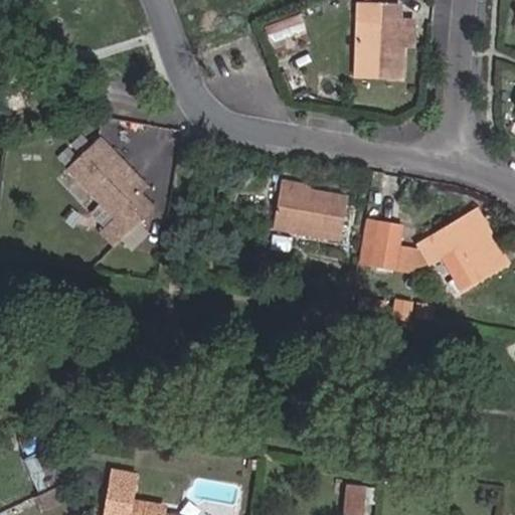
[(355,77),(402,79),(403,46),(393,46),(394,22),(400,22),(400,4),(357,2),(355,77)]
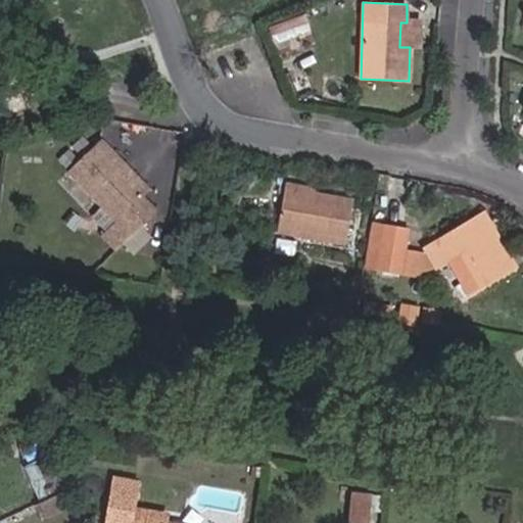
[(272,39),(291,32),(285,17),(266,25),(272,39)]
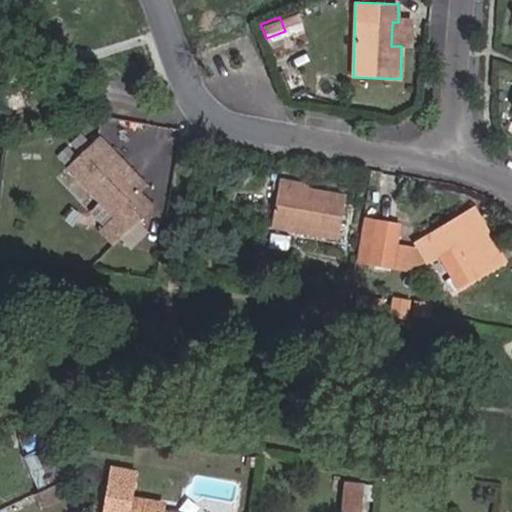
[(401,46),(406,46),(407,22),(398,22),(392,22),(391,46),(401,46)]
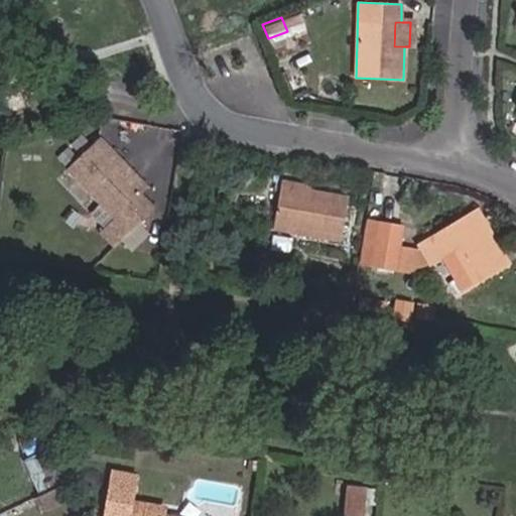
[(84,125),(80,111),(67,115),(71,129),(84,125)]
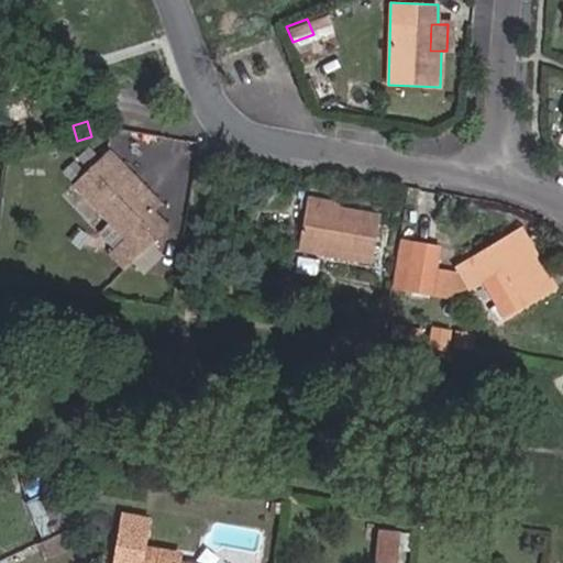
[(54,147),(50,132),(40,135),(44,150),(54,147)]
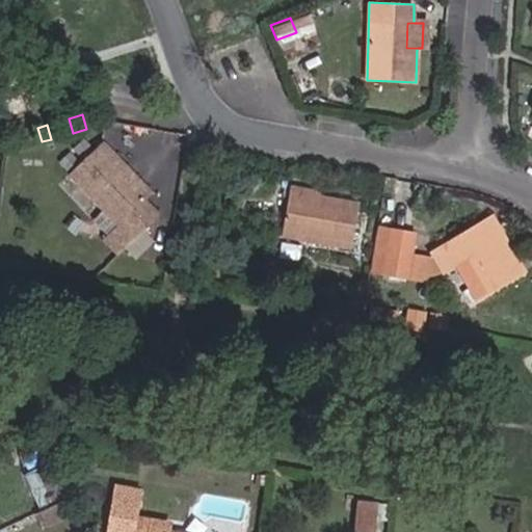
[(24,147),(20,132),(8,135),(12,150),(24,147)]
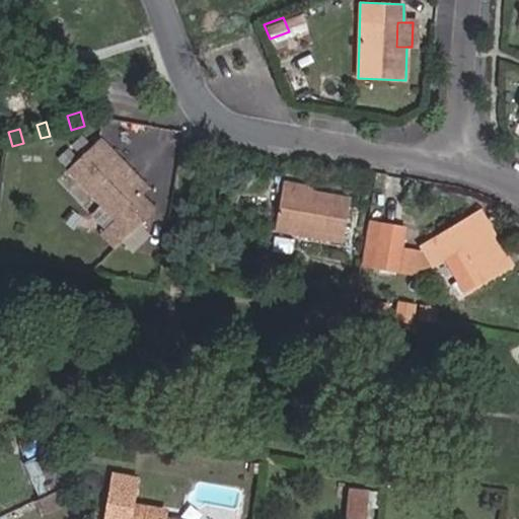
[(142,195),(149,189),(100,138),(83,155),(72,144),(58,157),(117,218),(102,233),(116,247),(155,209),(142,195)]
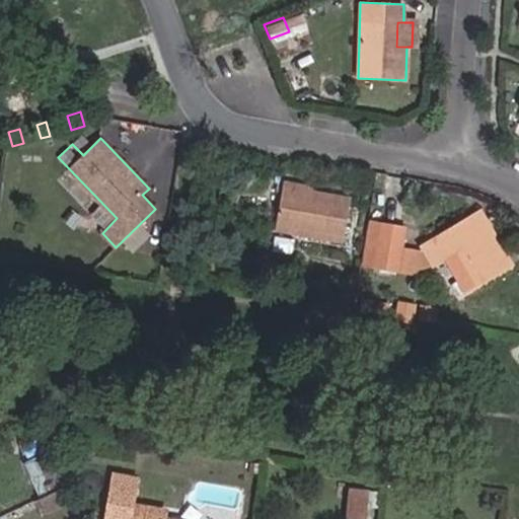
[(275,228),(343,241),(351,200),(282,188),(275,228)]
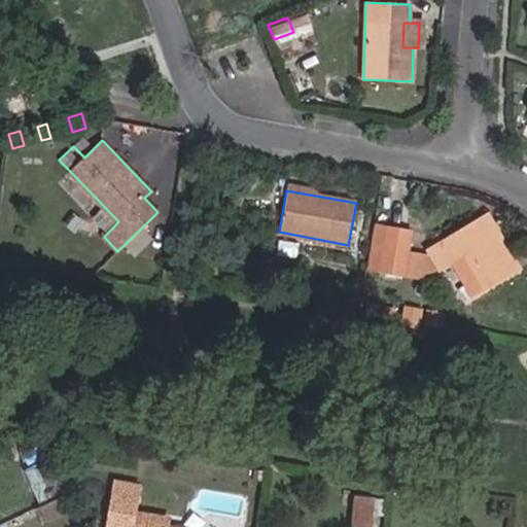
[(488,215),(475,222),(496,257),(507,250),(488,215)]
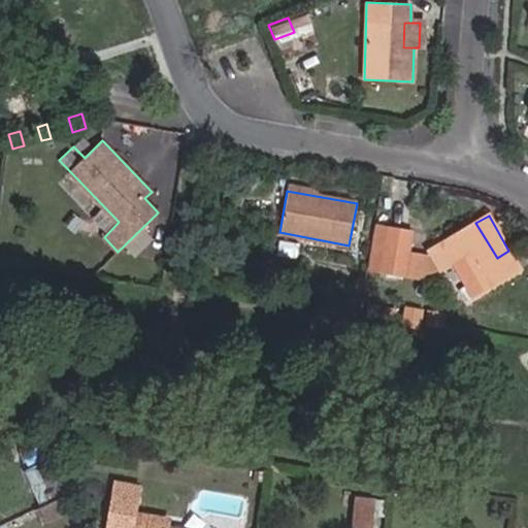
[(497,258),(475,223),(427,252),(438,270),(453,261),(474,297),(520,269),(508,251),(497,258)]
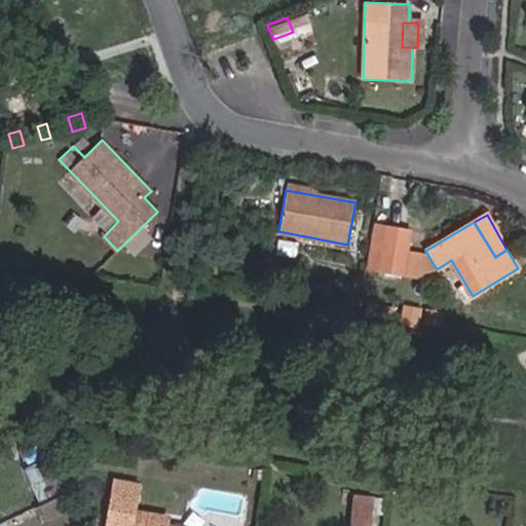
[(375,269),(383,226),(375,225),(368,267),(375,269)]
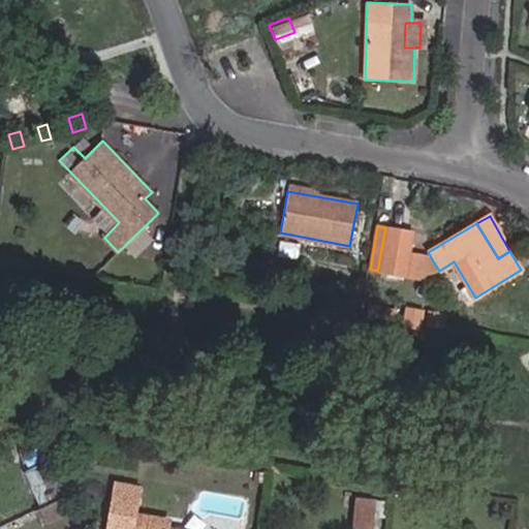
[(377,271),(404,275),(412,232),(385,227),(377,271)]
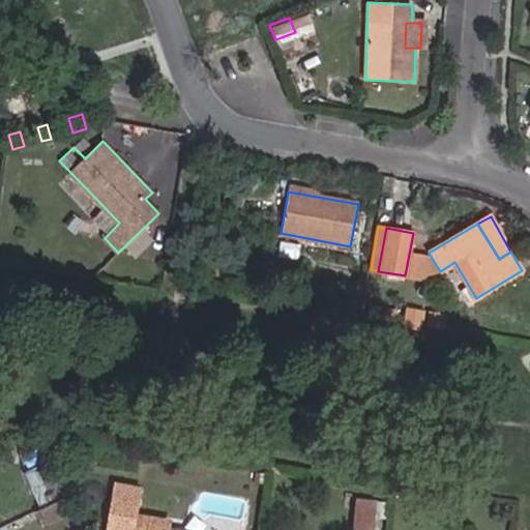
[(42,508),(64,498),(57,481),(35,492),(42,508)]
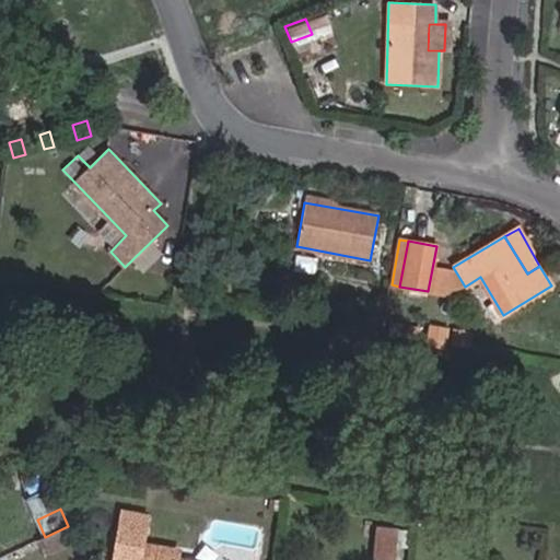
[(179,559),(181,553),(147,547),(151,518),(119,514),(111,559),(179,559)]
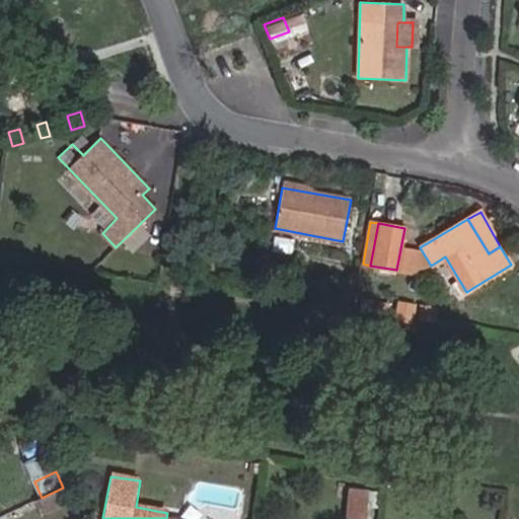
[(45,513),(70,502),(63,488),(42,498),(38,500),(45,513)]
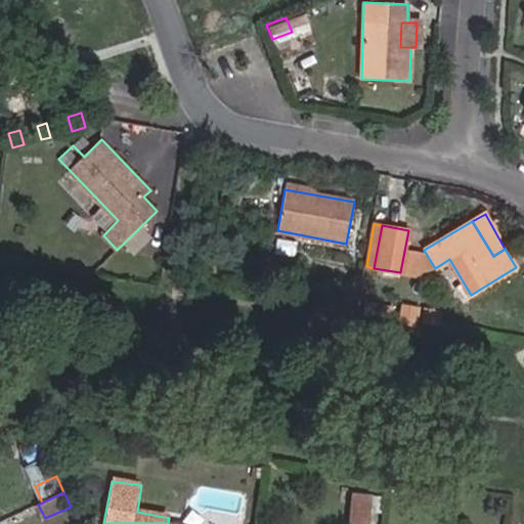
[(349,523),(368,523),(372,495),(353,493),(349,523)]
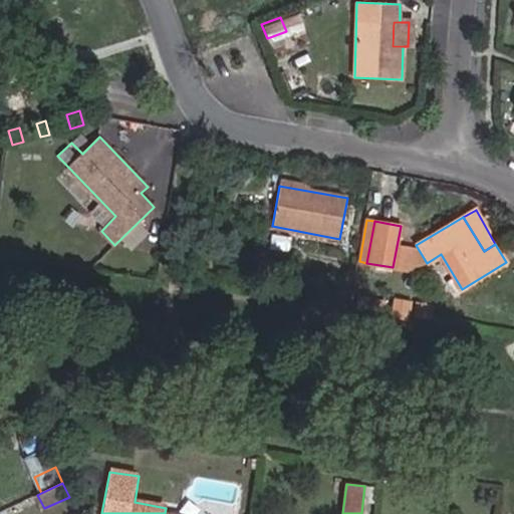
All buildings are outlined.
